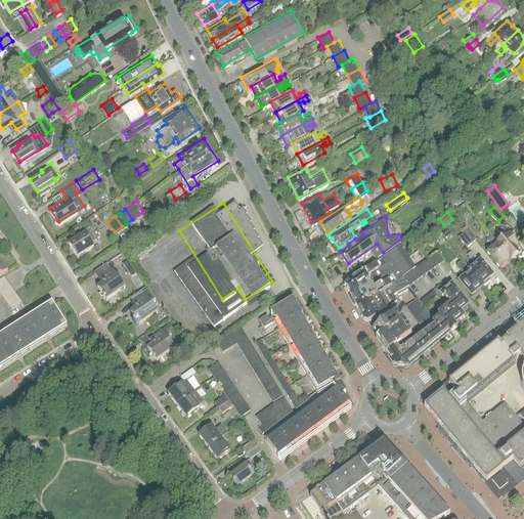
[(503,223),(497,228),(504,235),(497,240),(511,255),(512,256),(522,248),(503,223)]
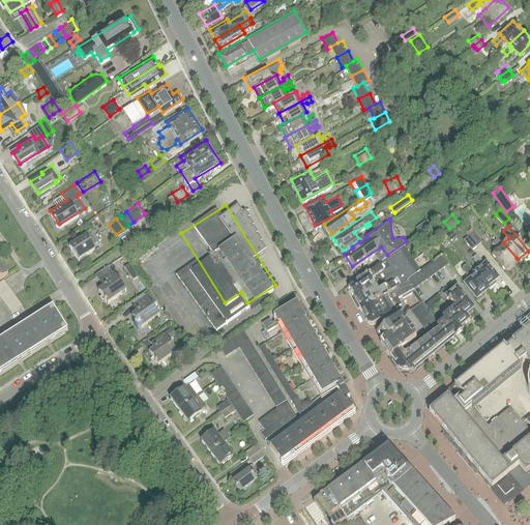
[(89,227),(83,230),(84,233),(69,242),(78,257),(81,255),(83,258),(88,255),(86,252),(95,245),(93,242),(97,239),(89,227)]
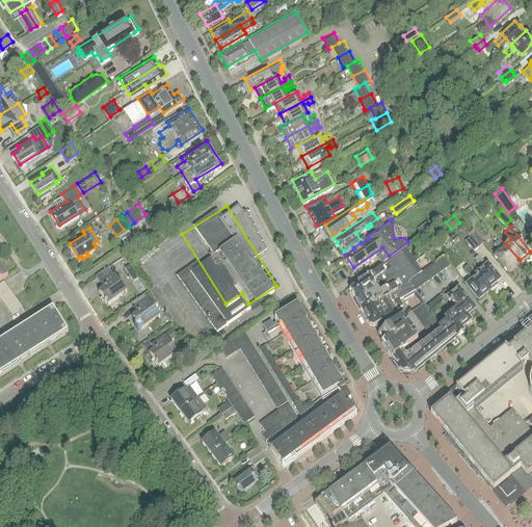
[(471,234),(479,244),(483,240),(476,230),(471,234)]
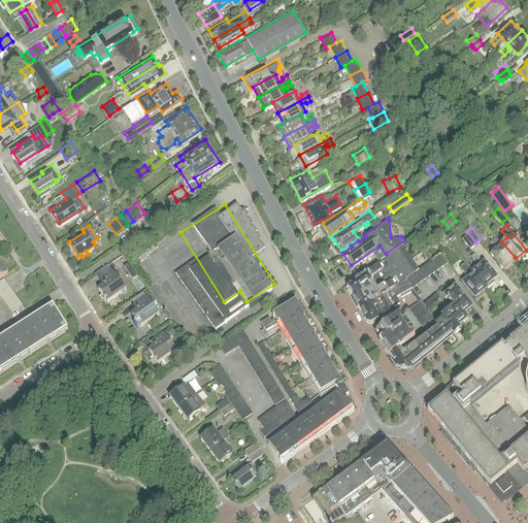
[(469,247),(475,242),(467,232),(462,236),(469,247)]
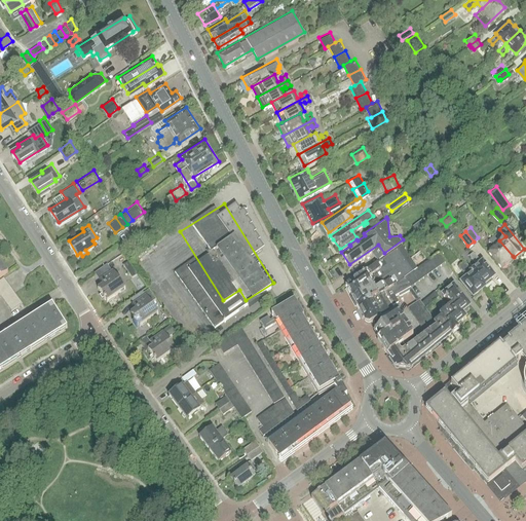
[(501,265),(513,256),(499,240),(494,233),(489,237),(492,242),(493,240),(494,243),(493,243),(495,245),(489,250),(501,265)]
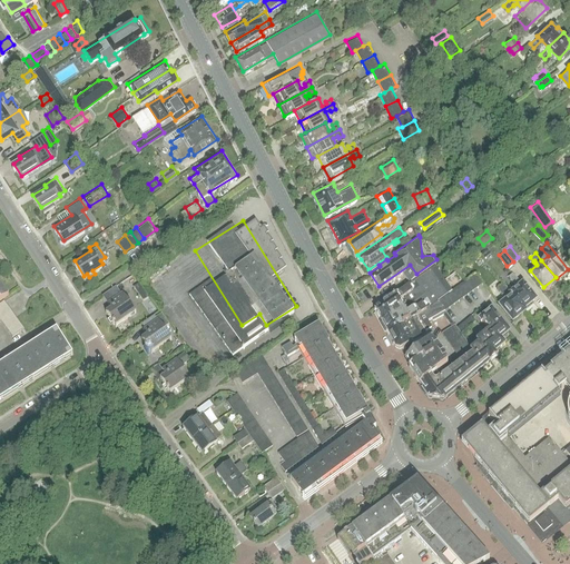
[(373,306),(381,318),(439,278),(430,266),(373,306)]
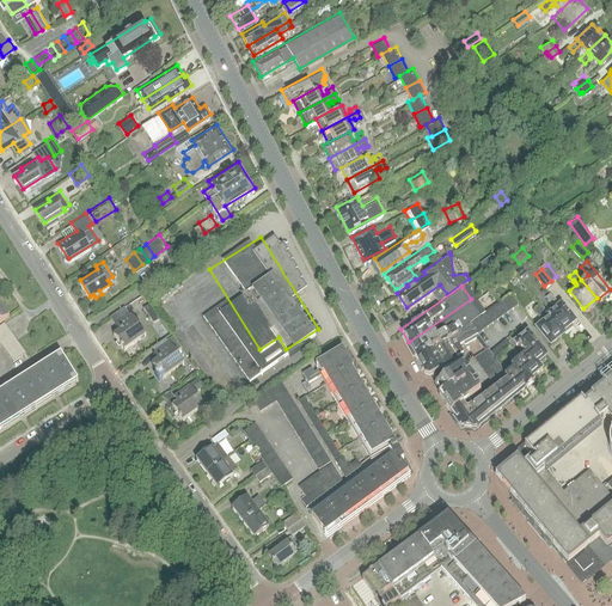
[(510,291),(505,294),(513,305),(518,300),(510,291)]
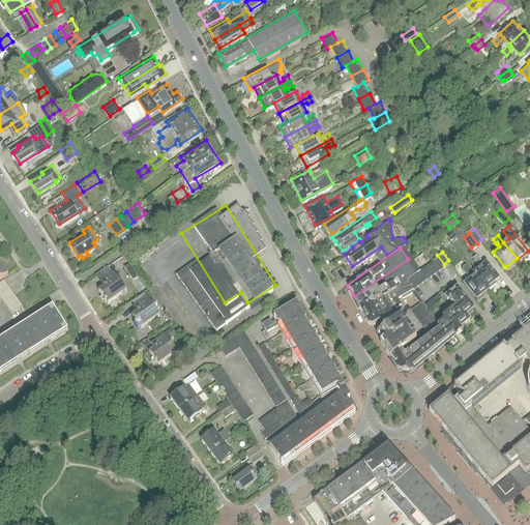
[(475,270),(489,286),(496,280),(495,279),(498,275),(484,259),(484,260),(479,254),(478,254),(477,252),(473,255),(475,257),(474,257),(479,264),(480,266),(475,270)]
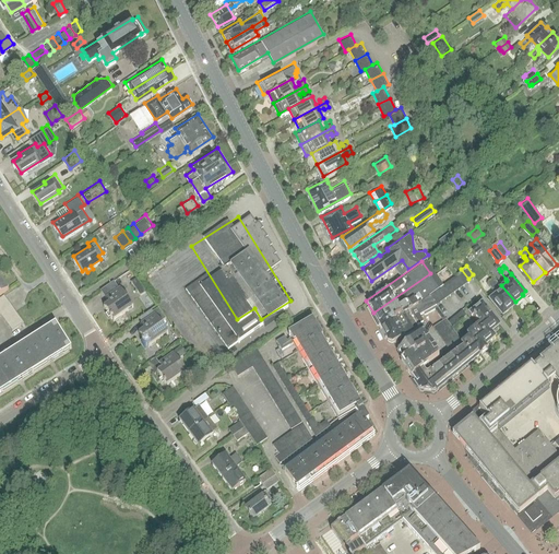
[(464,282),(468,279),(461,269),(456,272),(464,282)]
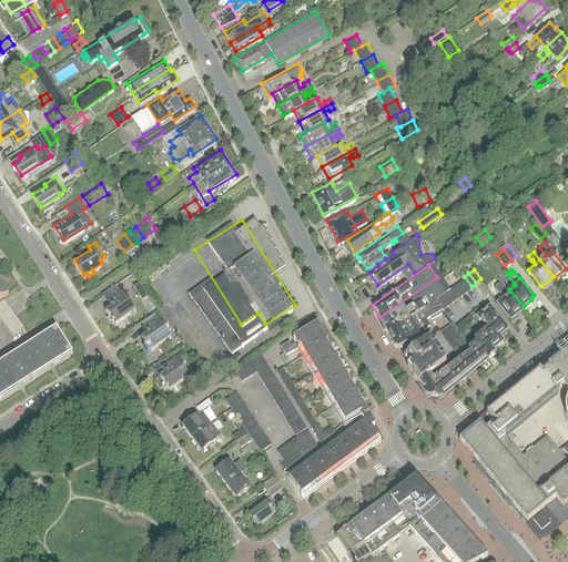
[(472,286),(464,276),(459,281),(466,289),(472,286)]
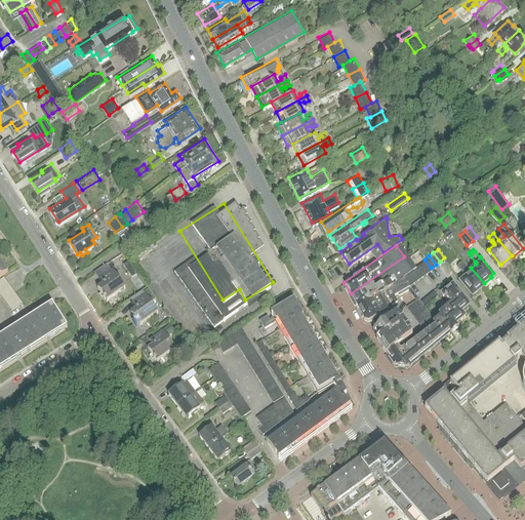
[(358,305),(370,298),(370,296),(404,275),(408,272),(412,269),(404,256),(351,293),(358,305)]
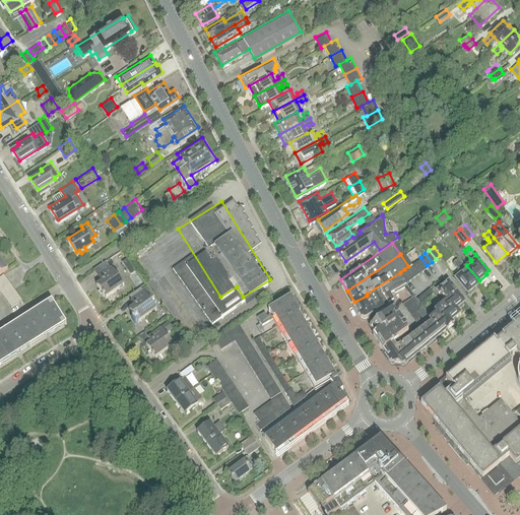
[(136,267),(127,255),(122,258),(130,271),(136,267)]
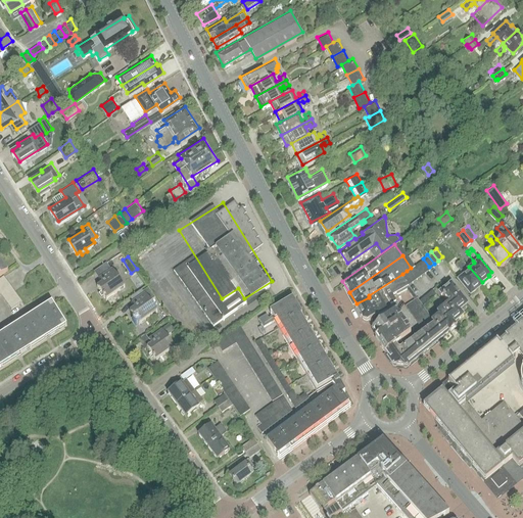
[(423,259),(419,262),(425,270),(429,267),(423,259)]
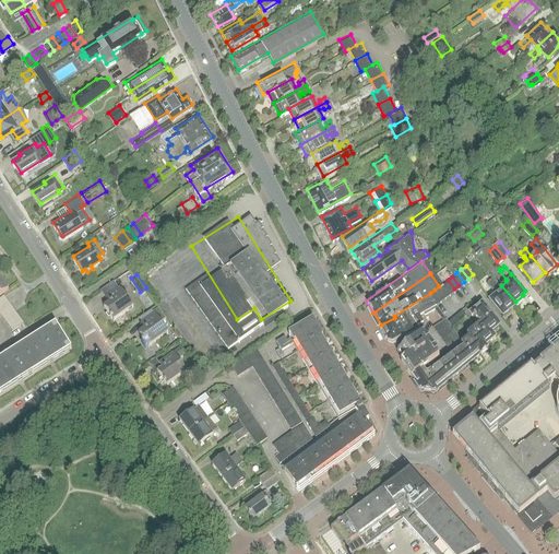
[(509,307),(515,302),(501,285),(496,278),(495,279),(492,277),(489,280),(490,281),(490,282),(498,291),(491,296),(504,314),(511,308),(509,307)]
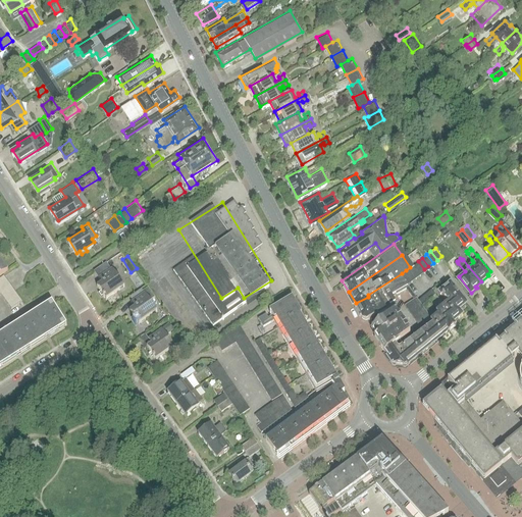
[(420,272),(424,269),(418,261),(414,264),(420,272)]
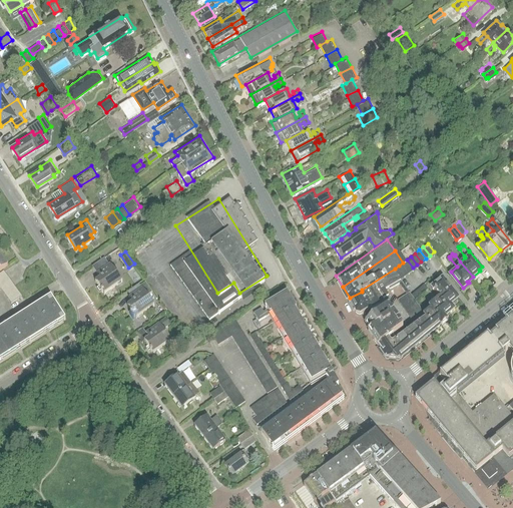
[(403,263),(409,271),(413,268),(407,260),(403,263)]
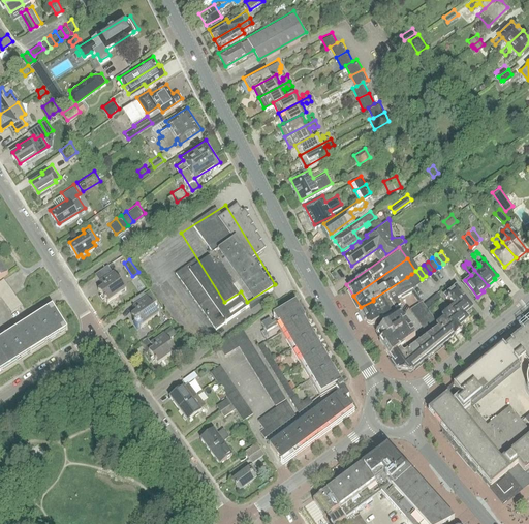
[(99,278),(102,283),(97,286),(106,300),(126,286),(114,269),(99,278)]
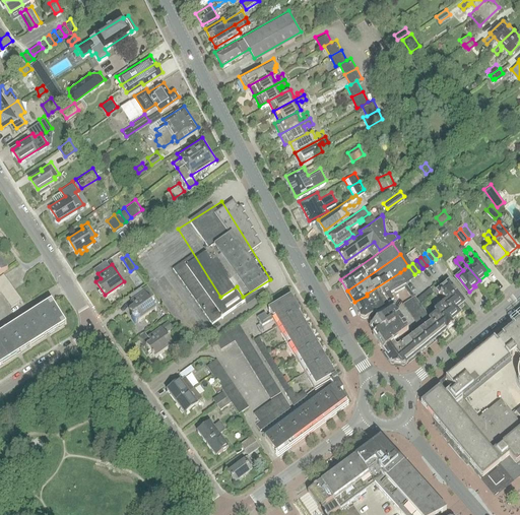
[(410,277),(414,274),(408,266),(404,269),(410,277)]
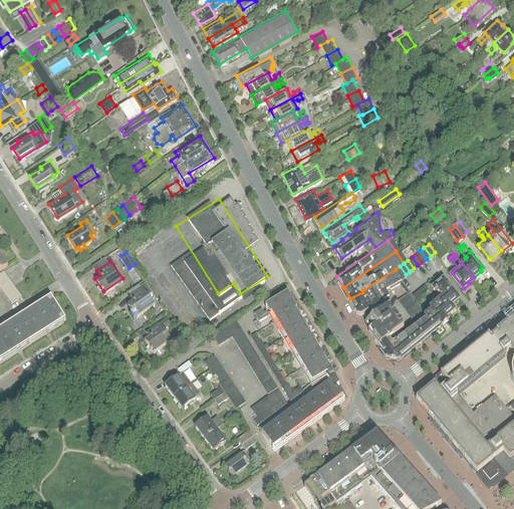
[(396,269),(402,277),(406,274),(400,266),(396,269)]
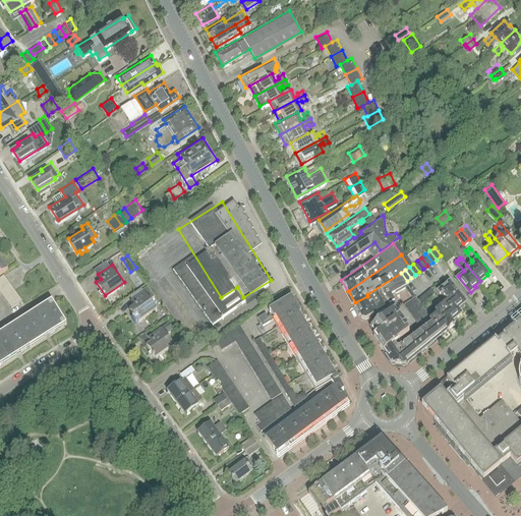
[(395,296),(392,290),(395,289),(396,291),(406,285),(405,283),(407,282),(407,281),(401,273),(367,294),(367,296),(355,302),(361,314),(365,316),(375,309),(377,311),(390,304),(388,300),(395,296)]
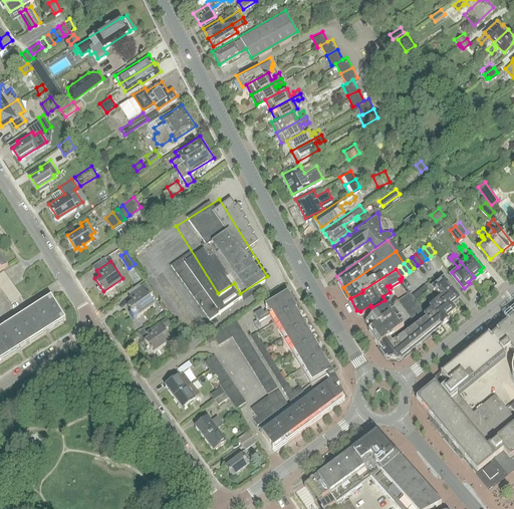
[(0,278),(0,285),(1,286),(11,278),(8,273),(0,278)]
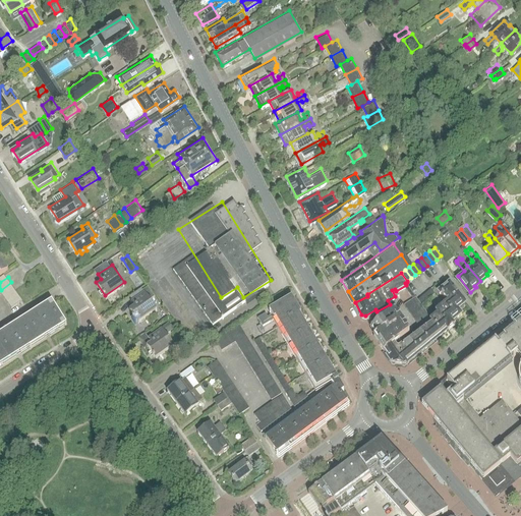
[(451,299),(456,306),(464,300),(449,281),(439,289),(447,299),(448,301),(451,299)]
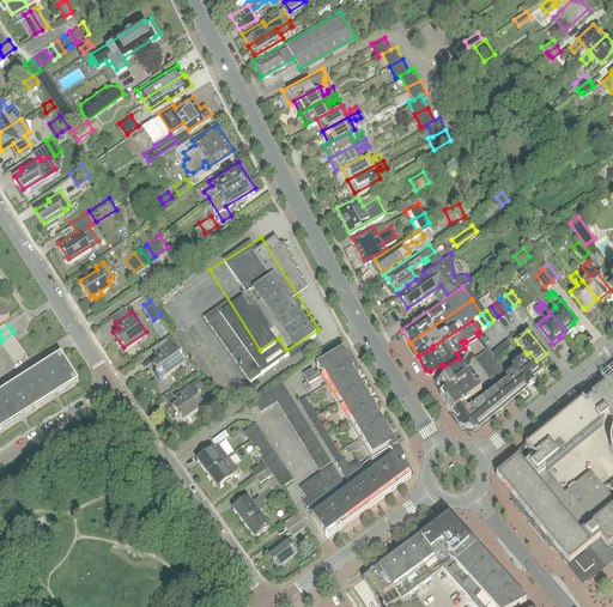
[(18,338),(13,332),(1,341),(5,347),(18,338)]
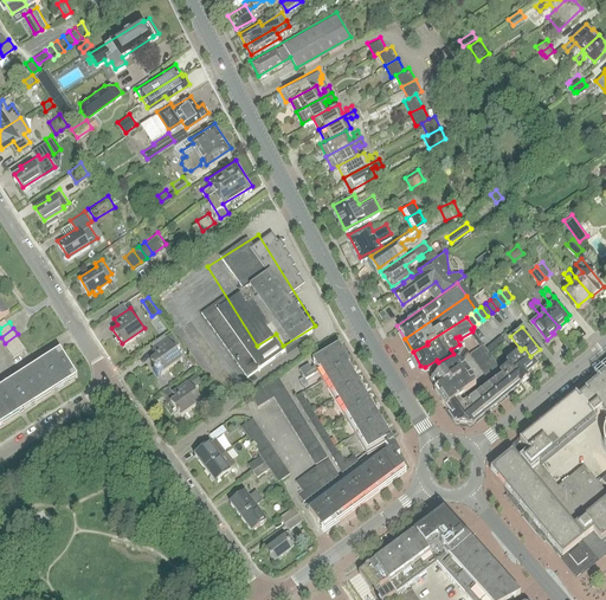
[(474,328),(471,329),(472,331),(479,342),(483,341),(474,328)]
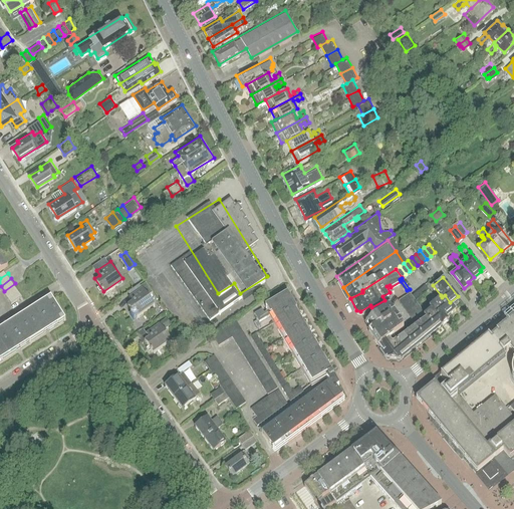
[(129,294),(133,299),(127,303),(137,316),(155,302),(148,292),(152,289),(145,279),(141,283),(142,285),(129,294)]
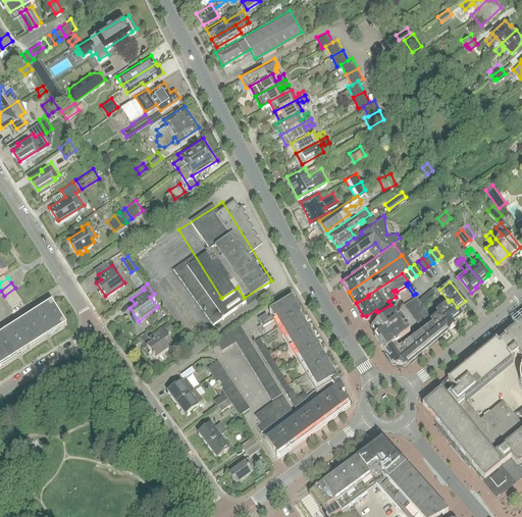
[(4,296),(7,301),(18,293),(15,288),(4,296)]
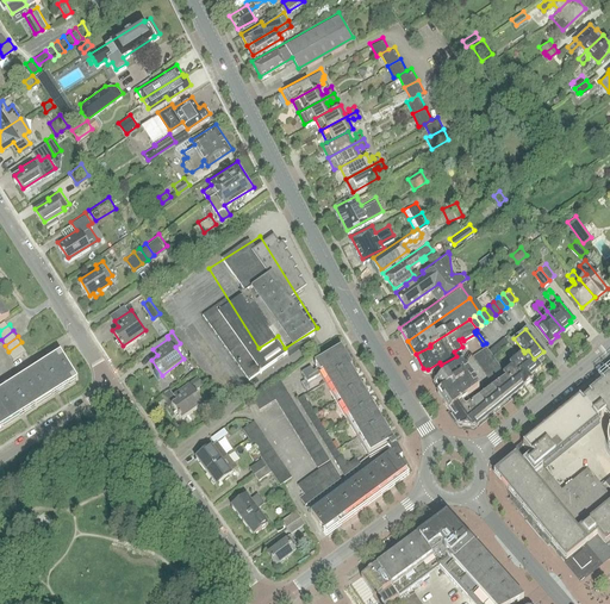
[(490,348),(493,354),(509,342),(504,336),(490,348)]
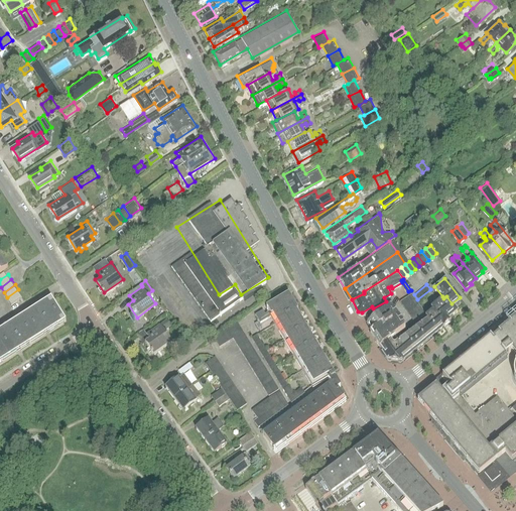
[(22,294),(18,289),(7,297),(11,302),(22,294)]
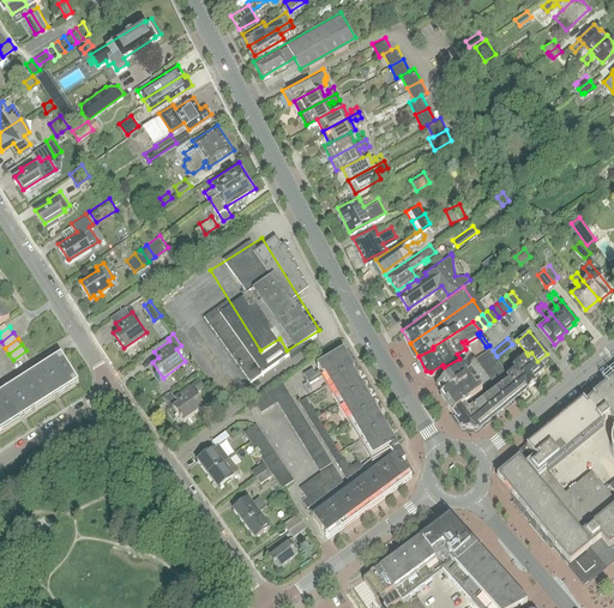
[(389,445),(391,449),(395,446),(398,444),(353,366),(355,365),(343,345),(317,361),(319,366),(315,368),(313,365),(304,369),(309,379),(325,371),(373,452),(387,444),(389,445)]
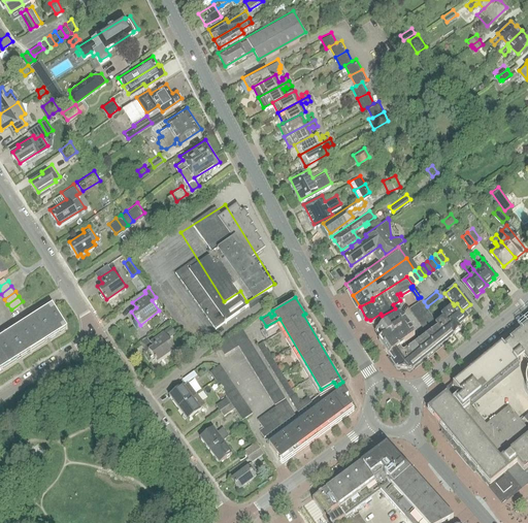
[(422,298),(409,306),(411,312),(413,311),(415,317),(416,316),(419,322),(420,321),(424,327),(436,318),(427,306),(424,301),(422,298)]
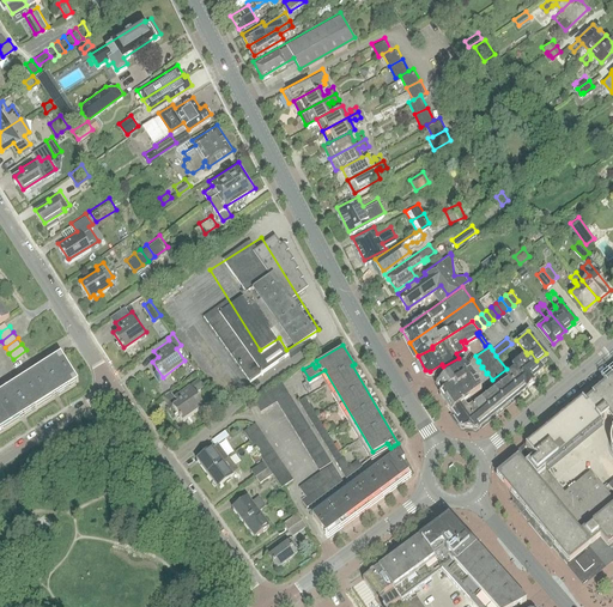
[(62,352),(29,374),(44,399),(79,378),(62,352)]
